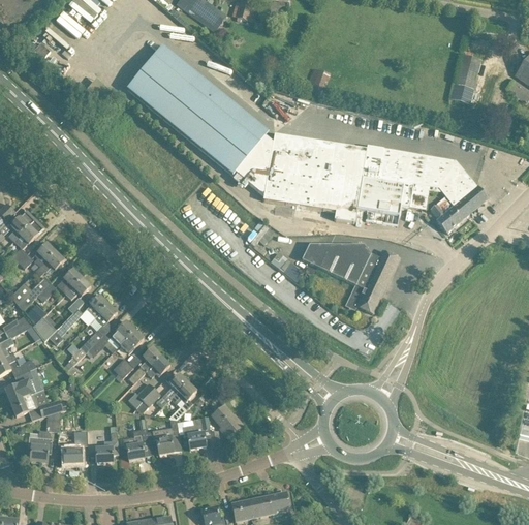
[(102,19),(115,10),(113,8),(109,5),(104,0),(109,0),(119,7),(123,0),(79,0),(93,10),(97,14),(102,19)]
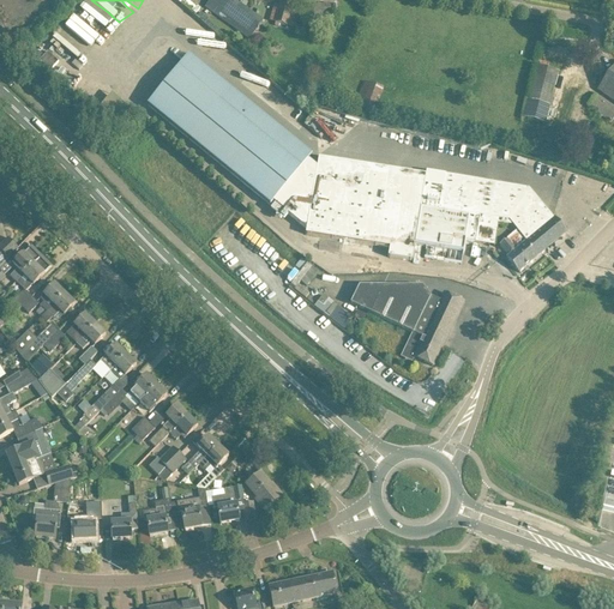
[(264,16),(242,0),(208,0),(205,4),(250,35),(264,16)]
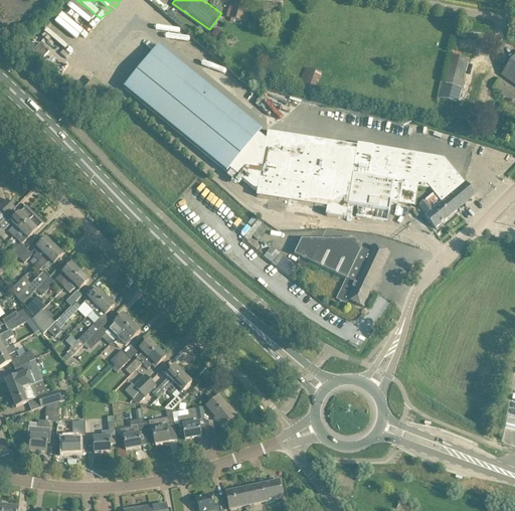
[(248,14),(249,14),(252,3),(242,0),(234,0),(230,15),(229,18),(232,18),(233,16),(246,20),(248,14)]
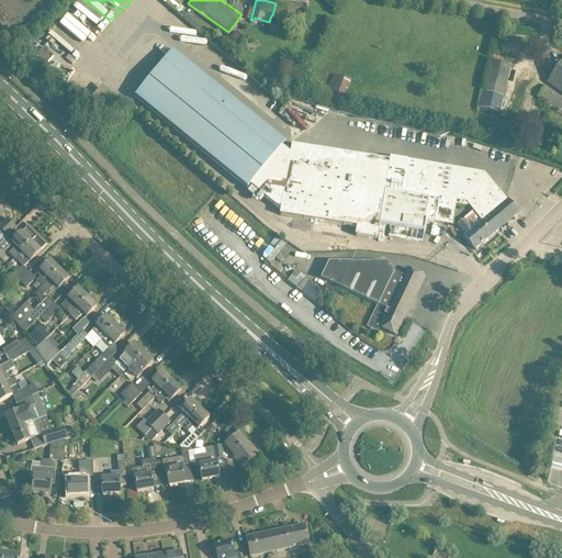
[(75,11),(92,29),(102,19),(85,1),(75,11)]
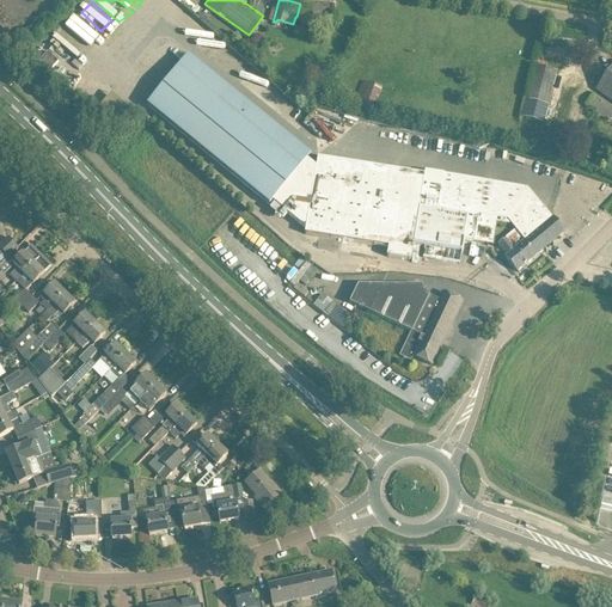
[(147,100),(147,102),(269,202),(273,198),(305,225),(305,231),(389,244),(387,253),(410,257),(410,258),(417,259),(418,253),(426,255),(459,259),(461,249),(461,247),(464,235),(493,240),(494,228),(496,218),(509,220),(510,219),(515,226),(507,233),(499,240),(507,251),(505,253),(518,268),(542,247),(564,228),(557,220),(552,214),(527,185),(513,183),(426,167),(423,181),(328,165),(317,164),(316,163),(308,157),(307,155),(300,164),(277,145),(288,132),(280,126),(219,75),(220,75),(189,50),(163,81),(147,100)]
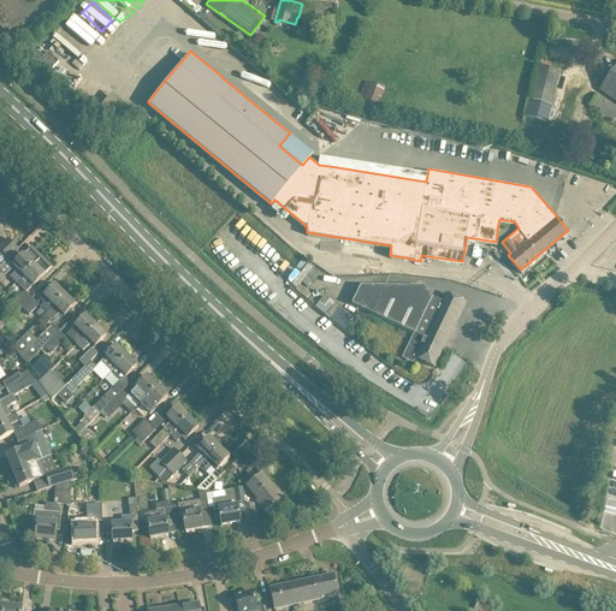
[(560,67),(538,61),(535,61),(523,113),(548,119),(557,79),(560,67)]
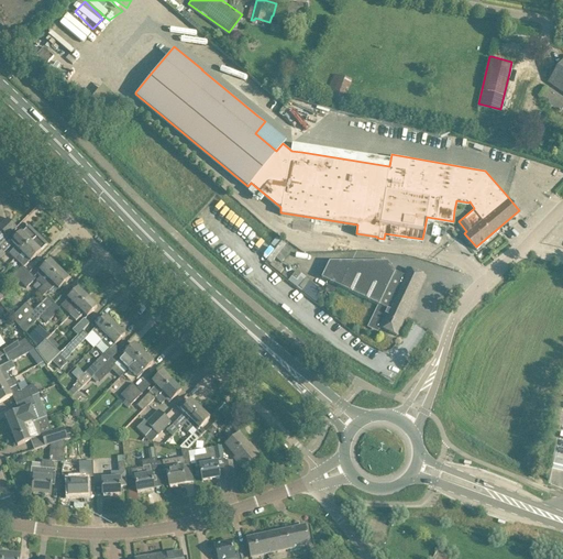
[(562,56),(548,79),(562,89),(562,56)]
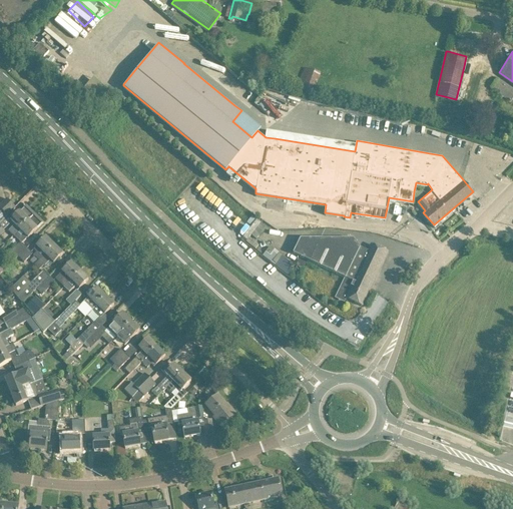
[(475,58),(460,120),(470,123),(486,60),(475,58)]
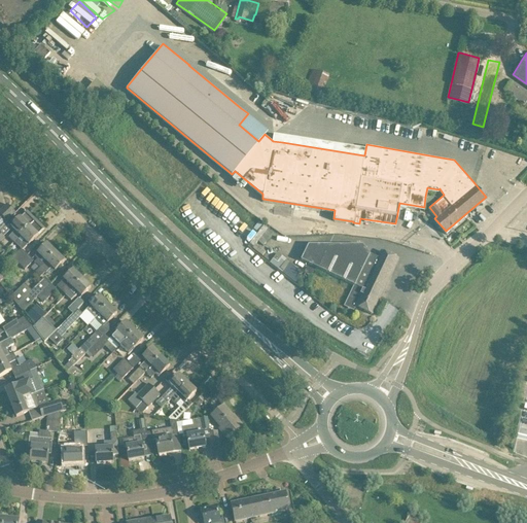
[(323,93),(329,69),(312,65),(306,89),(323,93)]
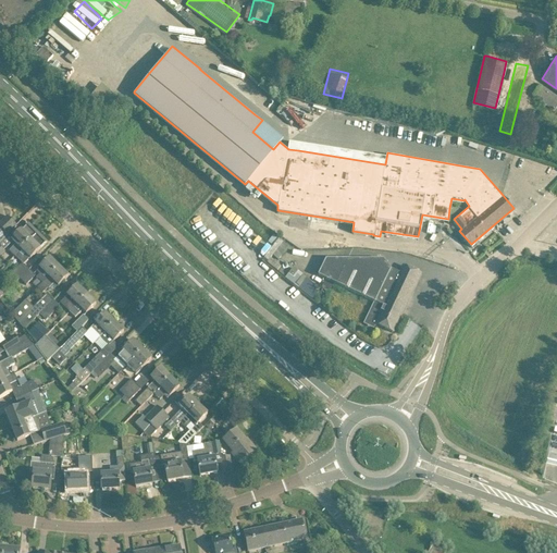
[(556,103),(556,93),(541,81),(532,93),(555,108),(556,103)]
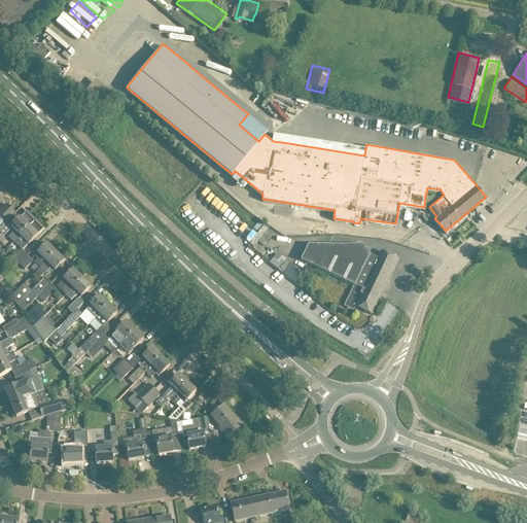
[(0,207),(0,211),(7,218),(15,210),(6,201),(0,207)]
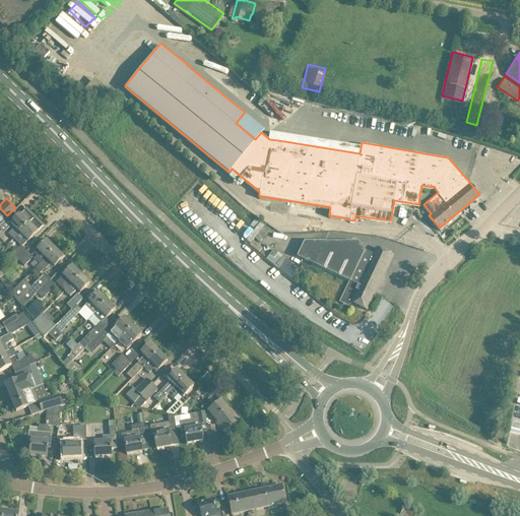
[(13,236),(35,214),(26,205),(11,221),(15,224),(9,231),(13,236)]
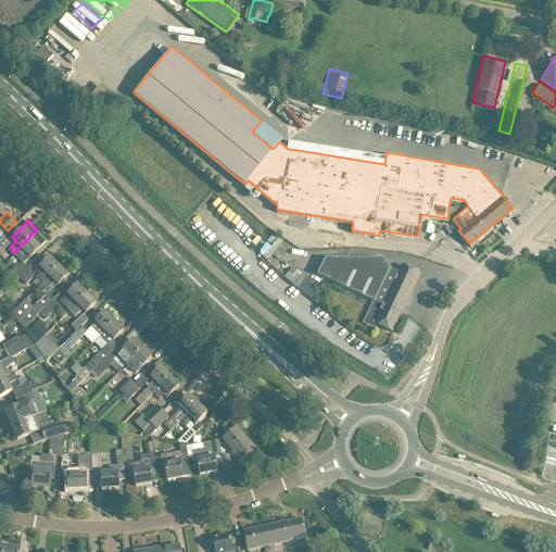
[(30,254),(39,246),(47,238),(37,229),(14,252),(22,259),(26,259),(29,254),(30,254)]
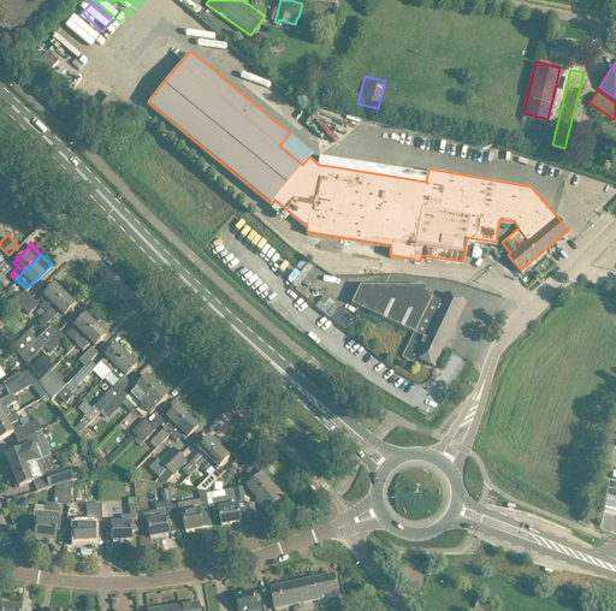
[(308,286),(320,266),(308,259),(296,279),(308,286)]
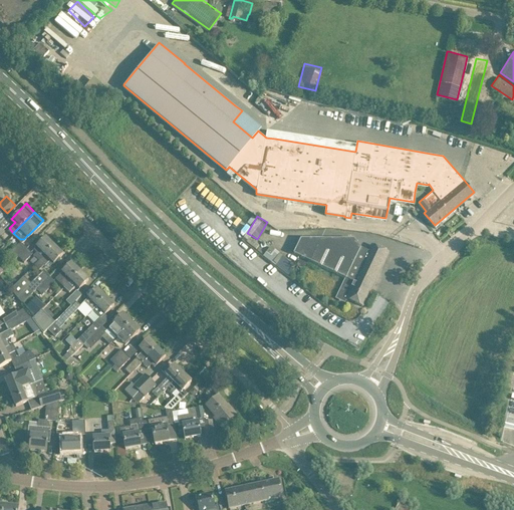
[(39,258),(54,243),(45,235),(38,242),(37,244),(34,247),(37,250),(34,253),(35,254),(39,258)]
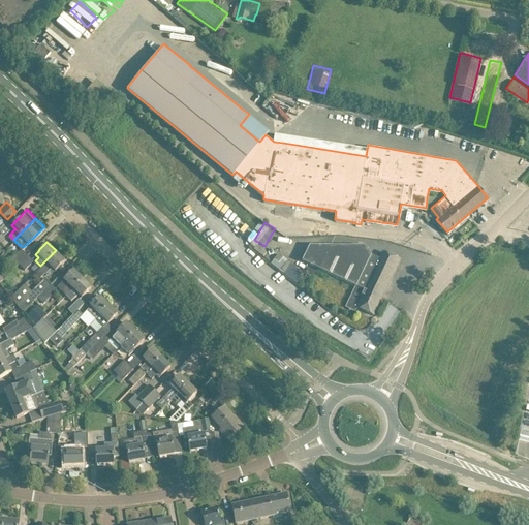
[(331,245),(310,244),(302,258),(318,267),(355,284),(355,283),(381,296),(400,257),(382,249),(379,256),(372,252),(365,242),(331,245)]
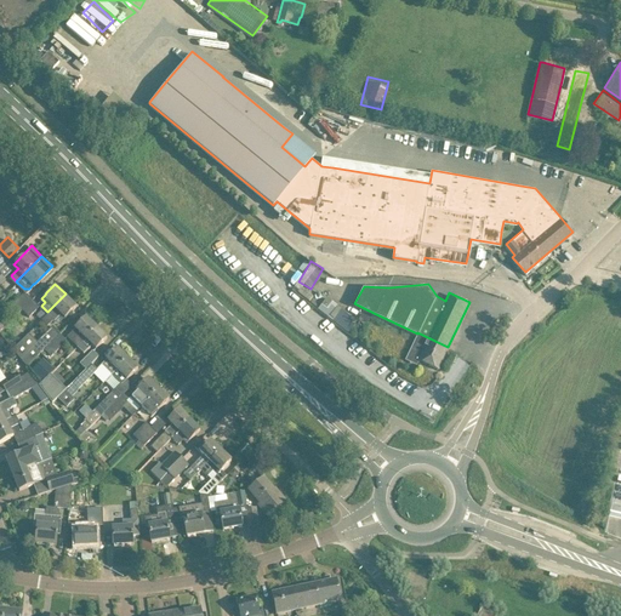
[(22,306),(32,296),(28,291),(27,291),(23,292),(16,300),(22,306)]
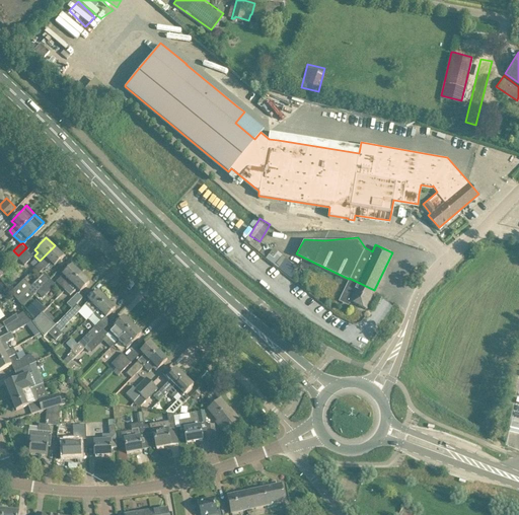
[(55,264),(58,260),(64,254),(55,245),(40,261),(35,265),(41,270),(45,266),(46,266),(51,260),(55,264)]
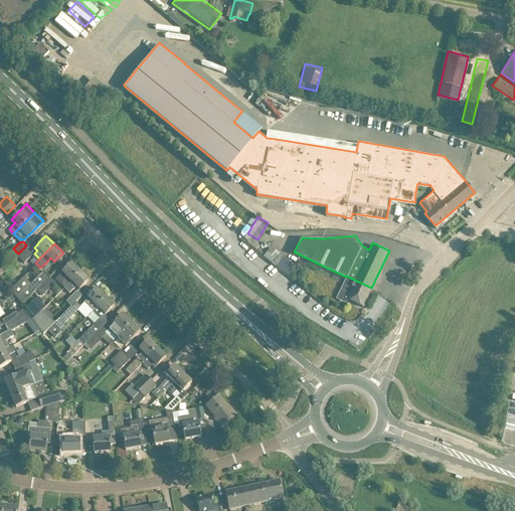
[(24,261),(32,251),(26,245),(18,253),(24,261)]
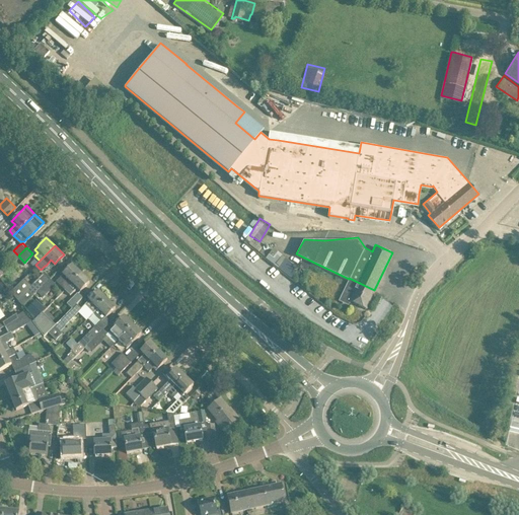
[(292,277),(298,265),(285,255),(279,264),(276,262),(282,252),(277,248),(273,253),(270,250),(266,255),(278,266),(292,277)]
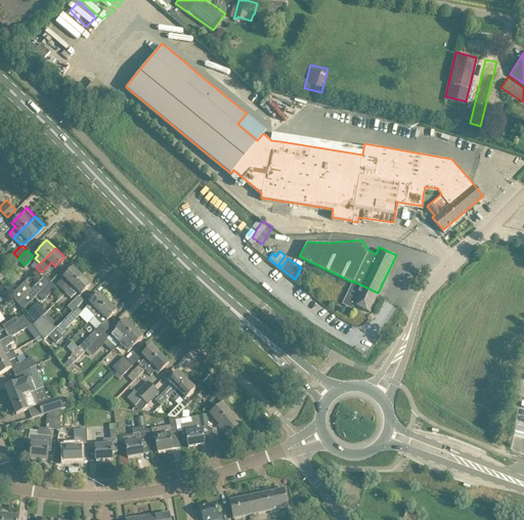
[(36,267),(40,263),(36,259),(31,263),(36,268),(36,267)]
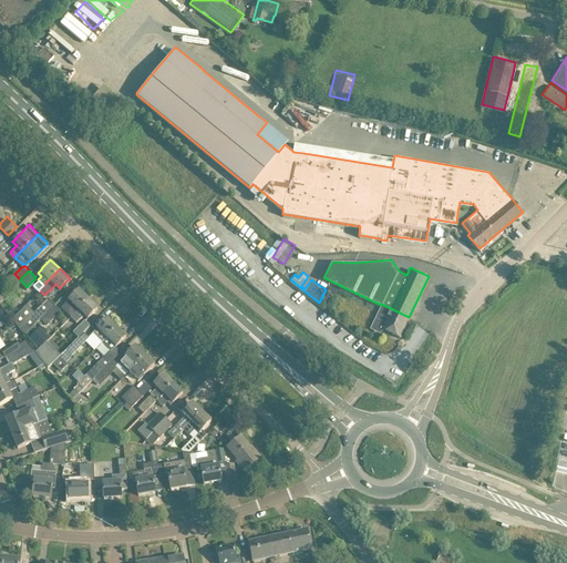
[(338,288),(330,284),(327,290),(336,294),(338,288)]
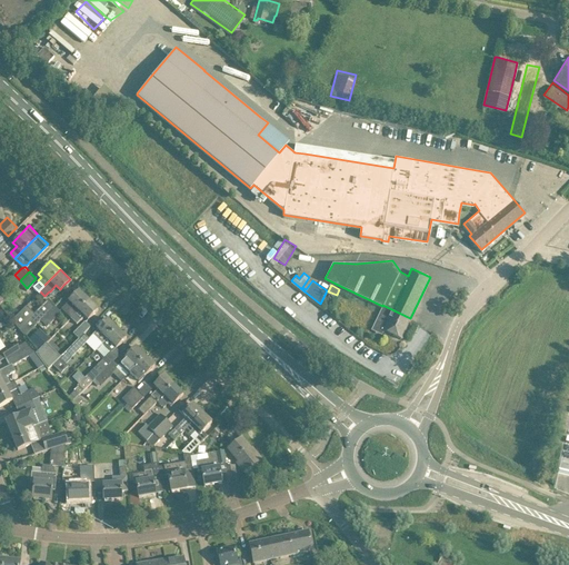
[(78,308),(89,297),(79,288),(69,298),(69,299),(62,306),(67,310),(71,315),(78,308)]
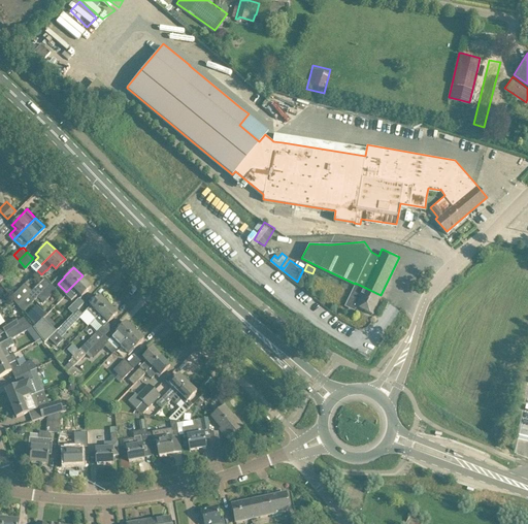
[(25,282),(11,295),(24,308),(36,296),(38,294),(51,282),(44,274),(32,289),(25,282)]
